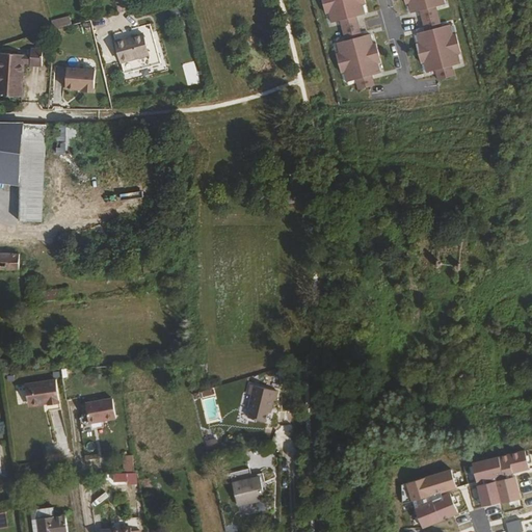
[(343,31),(360,27),(357,19),(366,16),(363,7),(367,6),(365,0),(321,0),(325,16),(328,16),(330,25),(341,23),(343,31)]
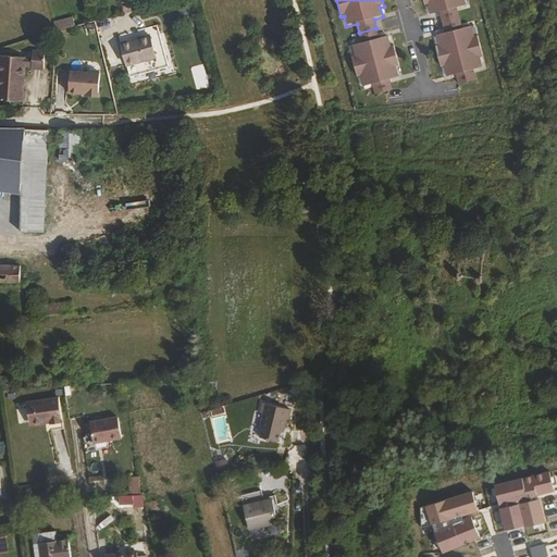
[(442,23),(460,17),(458,9),(467,7),(465,0),(423,0),(425,5),(428,5),(430,15),(440,13),(442,23)]
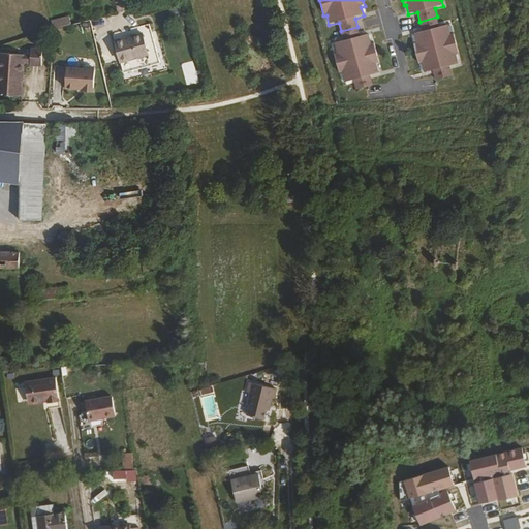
[(435,82),(454,76),(450,69),(459,67),(456,57),(460,56),(455,33),(450,34),(448,26),(439,28),(437,17),(419,22),(423,32),(414,34),(416,44),(413,44),(418,66),(422,65),(425,73),(433,71),(435,82)]
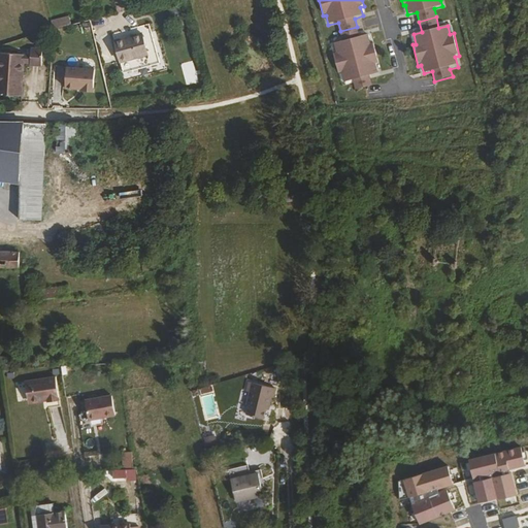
[(52,22),(54,28),(71,24),(69,18),(52,22)]
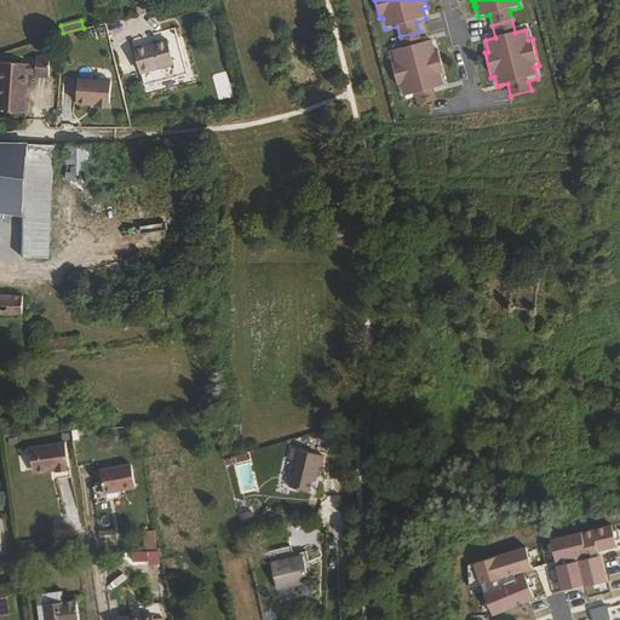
[(423,44),(419,32),(400,36),(402,49),(392,51),(396,63),(391,64),(397,87),(402,87),(405,98),(414,96),(418,108),(438,102),(435,91),(445,89),(442,78),(446,76),(440,53),(436,55),(432,41),(423,44)]
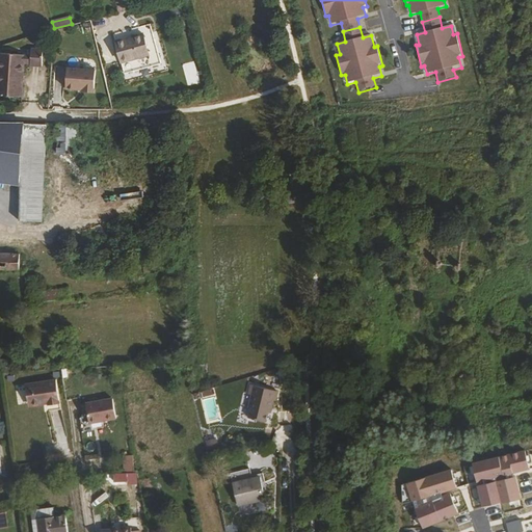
[(149,54),(143,33),(115,42),(121,61),(149,54)]
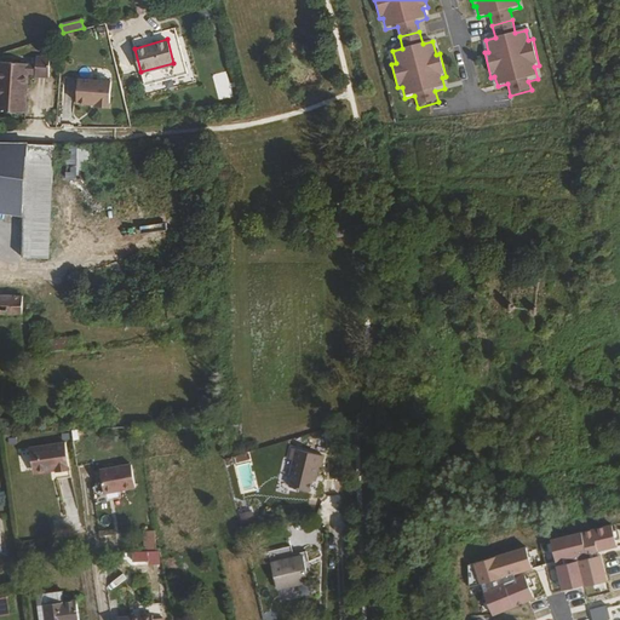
[(45,76),(46,61),(32,59),(32,63),(0,62),(0,109),(22,112),(23,72),(32,73),(32,75),(45,76)]
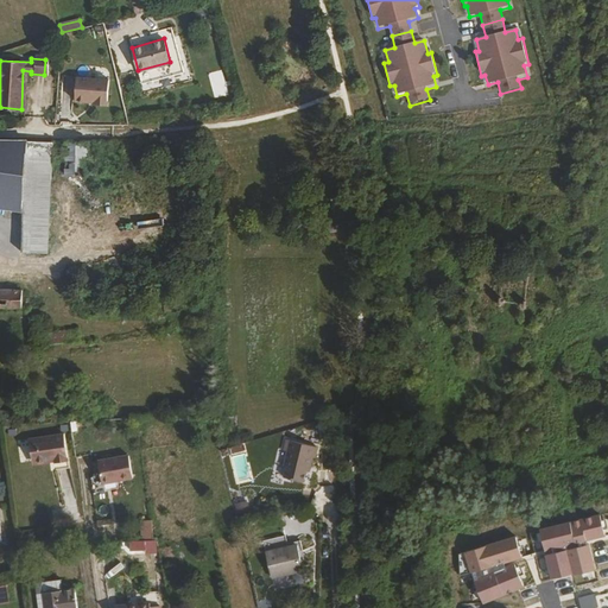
[(108,109),(109,80),(76,77),(74,105),(93,106),(93,108),(108,109)]
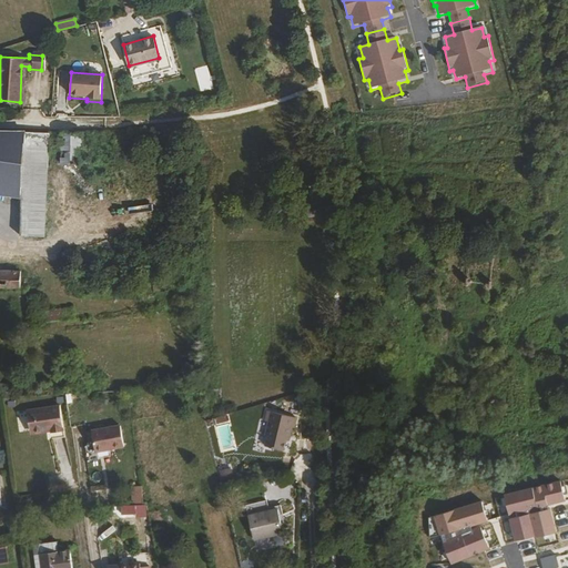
[(0,182),(22,186),(26,132),(26,130),(0,129),(0,182)]
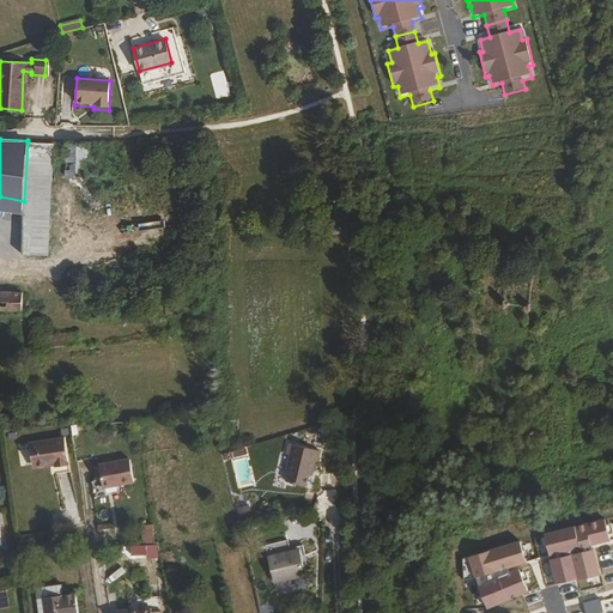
[(48,255),(53,143),(28,143),(24,201),(22,253),(48,255)]
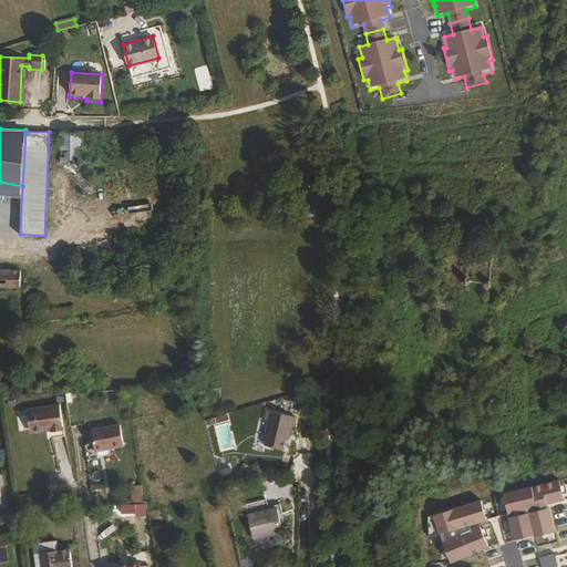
[(81,163),(82,132),(62,132),(61,163),(81,163)]
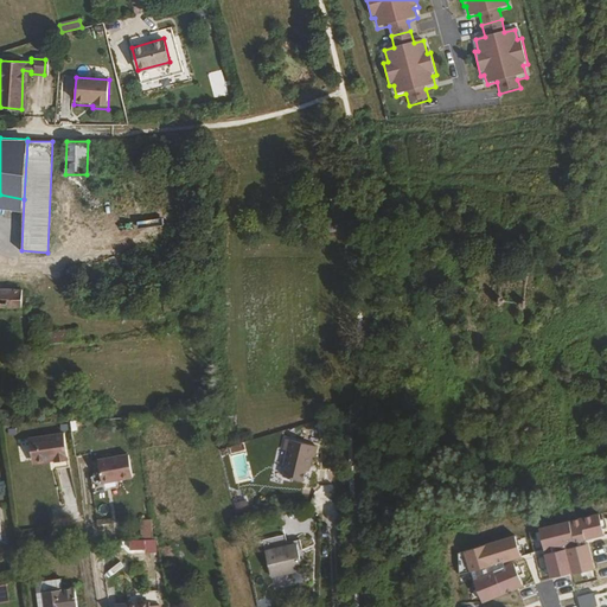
[(0,305),(23,306),(23,288),(0,287),(0,305)]
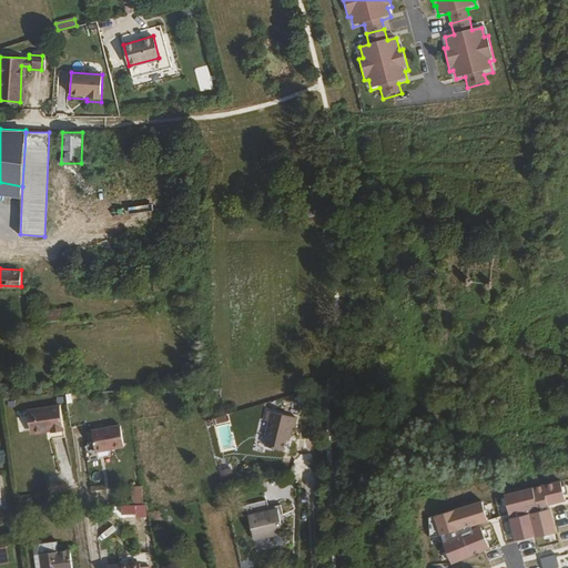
[(66,434),(61,404),(28,409),(31,434),(33,434),(37,437),(43,436),(46,433),(52,432),(52,436),(66,434)]
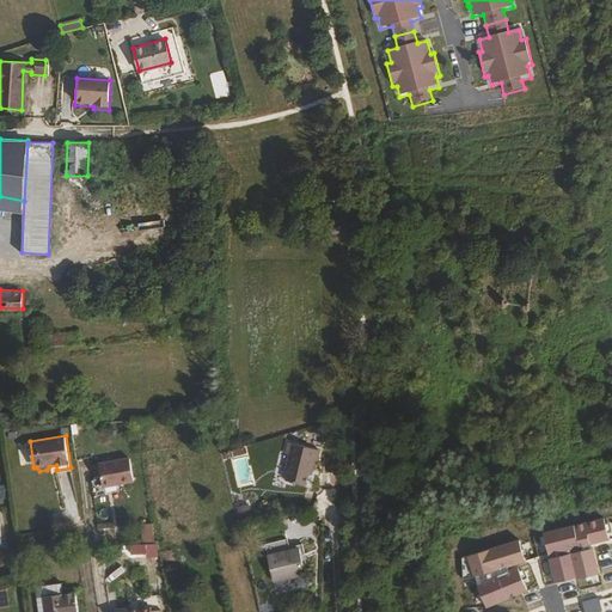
[(317,461),(319,450),(289,442),(287,453),(291,454),(286,469),(288,470),(286,482),(305,487),(308,476),(310,477),(314,460),(317,461)]
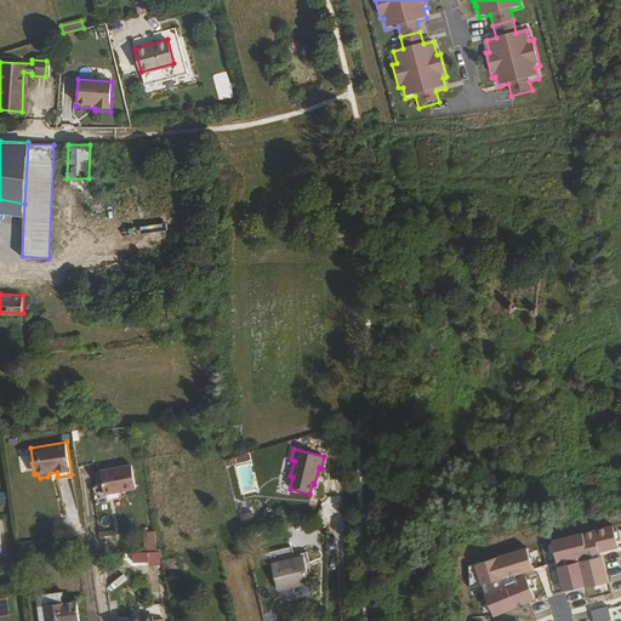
[(132,465),(101,471),(104,494),(136,488),(132,465)]
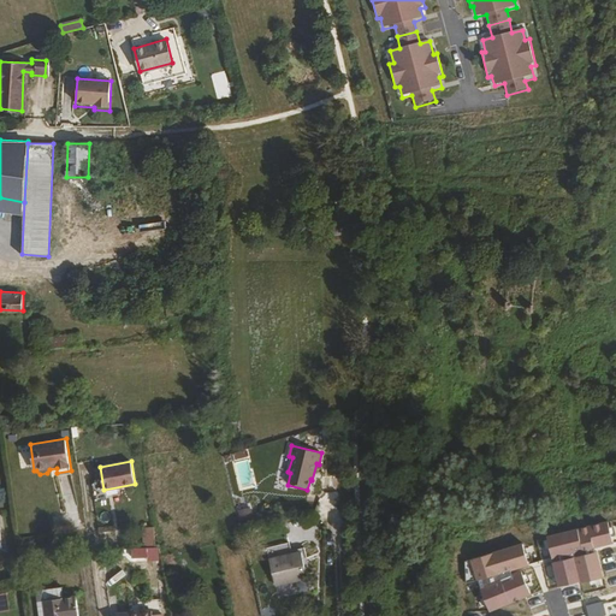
[(247,520),(264,516),(261,508),(246,511),(247,520)]
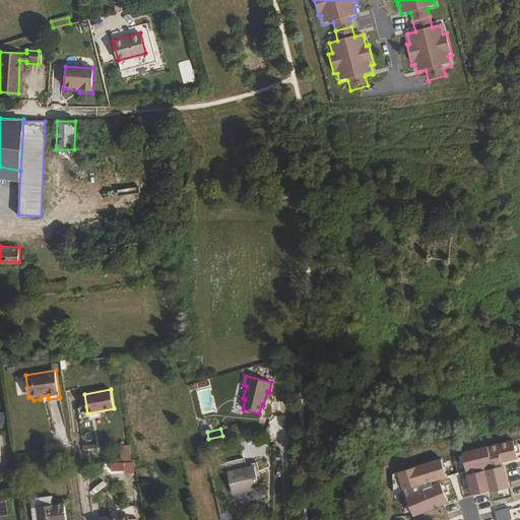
[(118,446),(119,461),(110,462),(111,479),(125,478),(125,473),(132,473),(131,445),(118,446)]
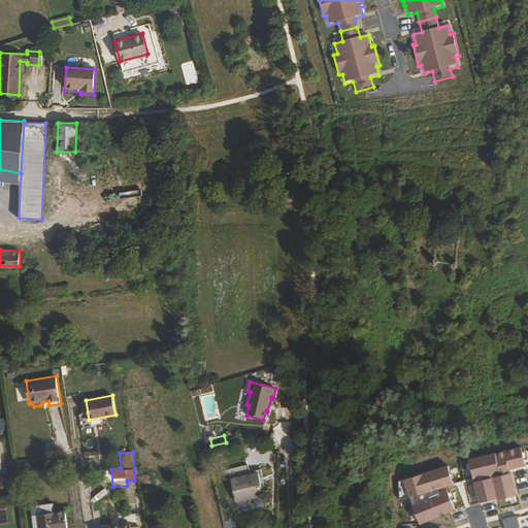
[(252,474),(249,463),(229,467),(237,500),(265,494),(259,472),(252,474)]
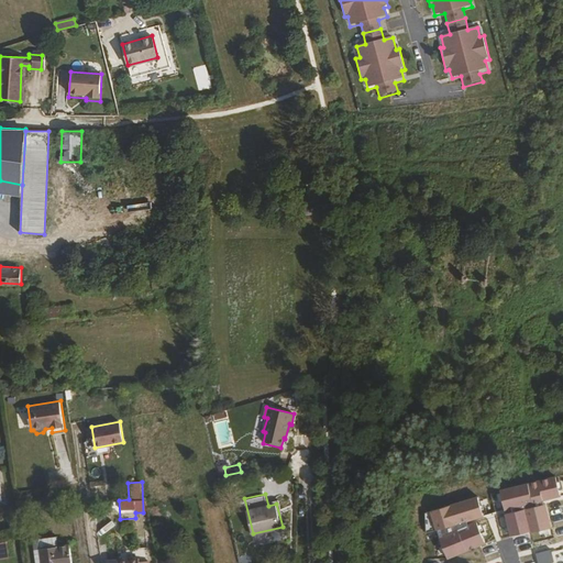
[(110,520),(97,530),(100,534),(113,526),(110,520)]
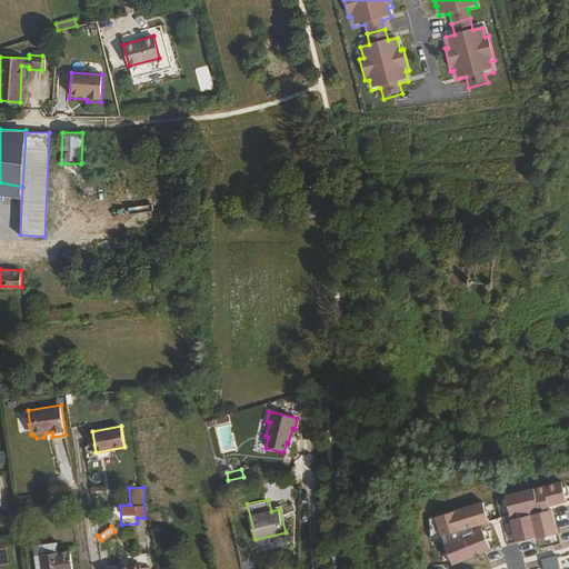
[(37,568),(42,568),(41,553),(59,551),(57,541),(33,545),(37,568)]
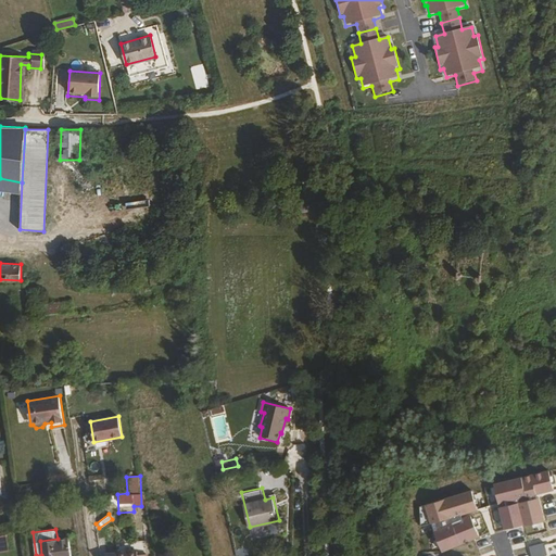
[(40,541),(41,555),(71,555),(68,538),(58,539),(40,541)]
